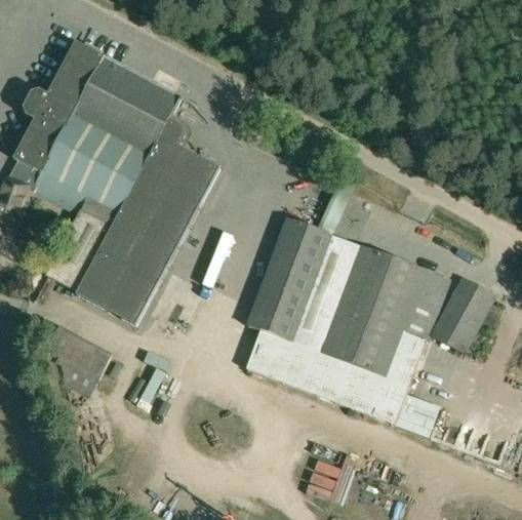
[(17,159),(7,178),(25,186),(32,188),(77,211),(44,273),(76,290),(74,292),(134,324),(218,165),(177,145),(188,126),(169,117),(181,94),(104,53),(103,54),(74,39),(46,91),(33,84),(19,111),(33,117),(11,156),(17,159)]
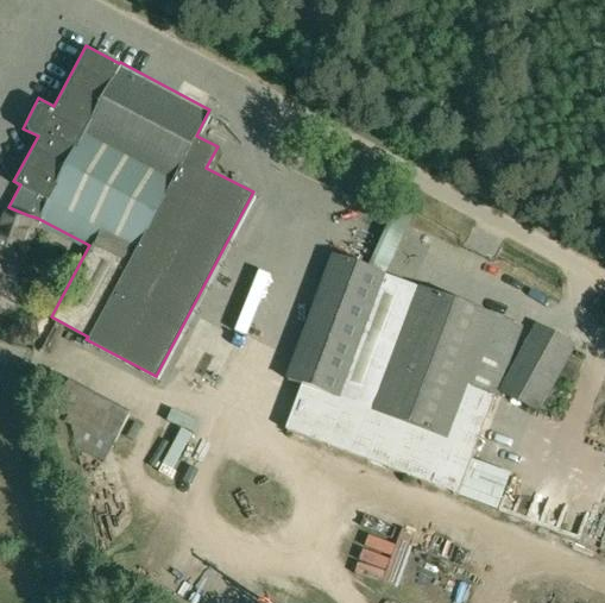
[(0,253),(13,259),(29,215),(8,207),(6,206),(0,223),(0,253)]
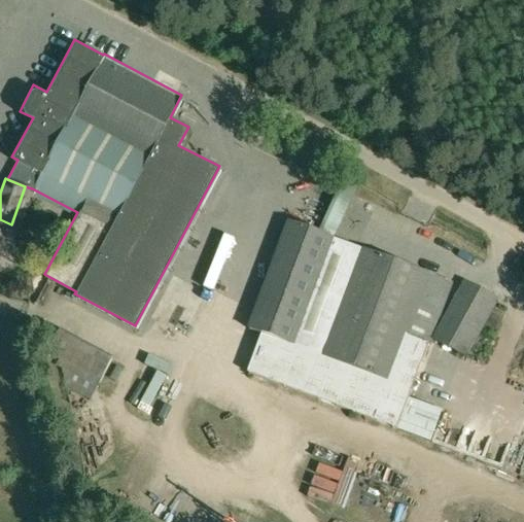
[(394,424),(409,386),(438,311),(449,278),(361,246),(360,247),(329,236),(329,235),(286,218),(246,325),(258,331),(245,369),(394,424)]
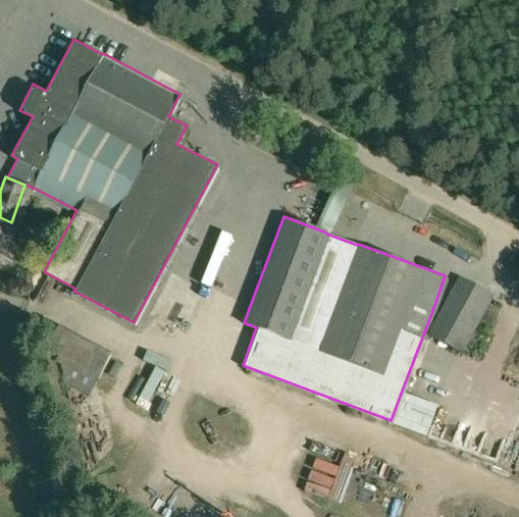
[(428,332),(457,349),(488,292),(459,275),(428,332)]
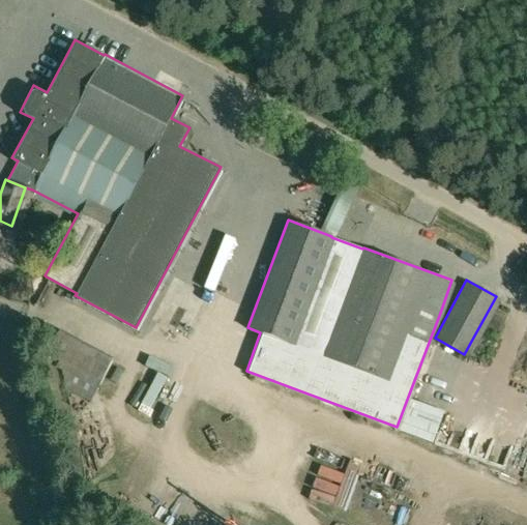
[(55,366),(114,389),(127,357),(68,332),(55,366)]
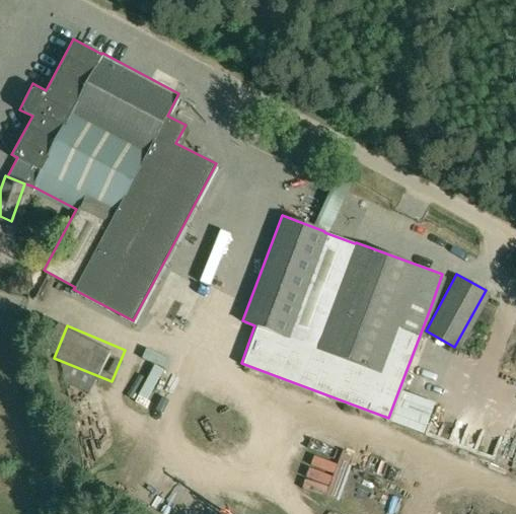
[(157,359),(145,393),(158,398),(173,353),(150,346),(147,356),(157,359)]
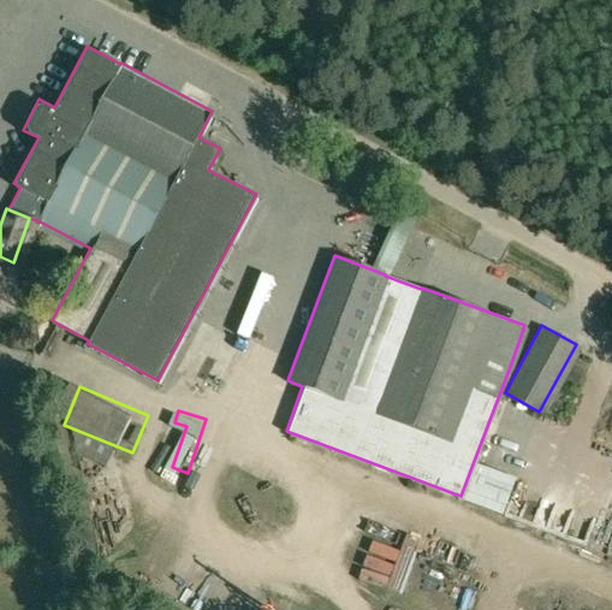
[(393,590),(398,576),(409,580),(414,564),(406,562),(411,546),(376,536),(363,580),(393,590)]
